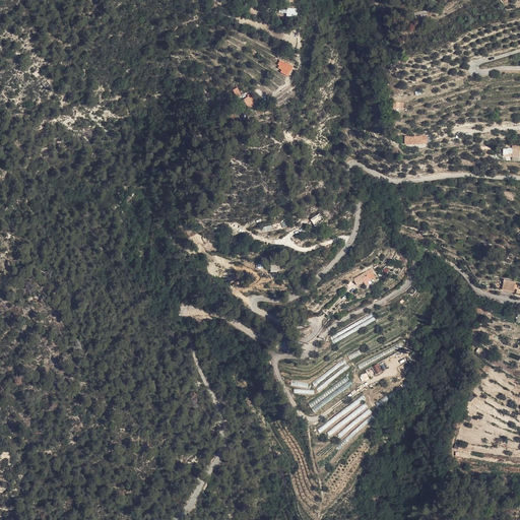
[(297,16),(297,7),(279,8),(279,13),(286,13),(286,16),(297,16)]
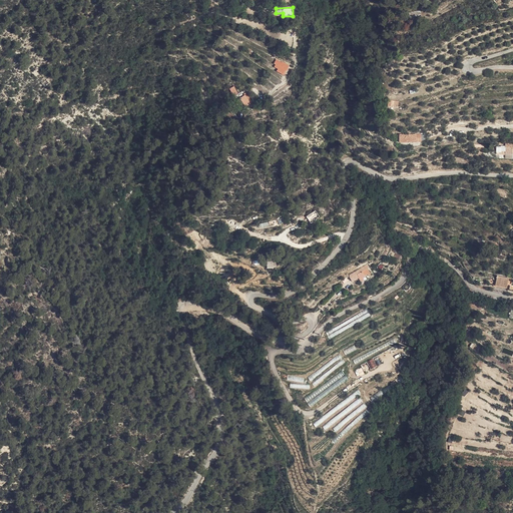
[(272,68),(284,75),(290,65),(277,59),(272,68)]
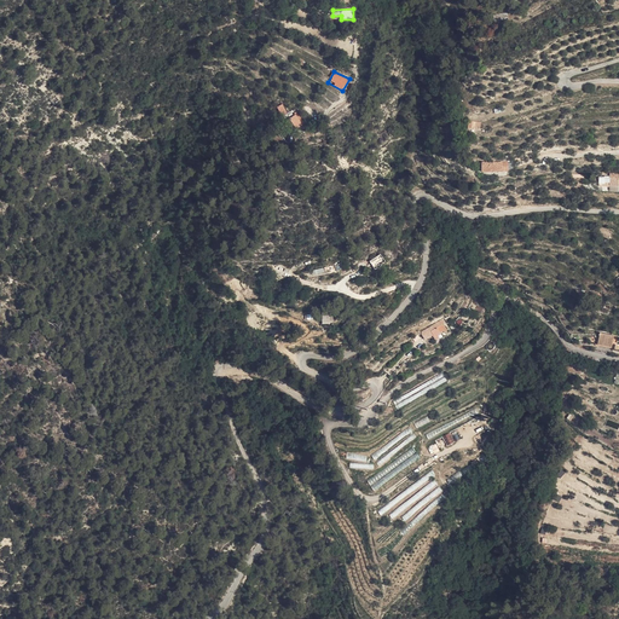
[(394,80),(393,86),(406,91),(408,84),(394,80)]
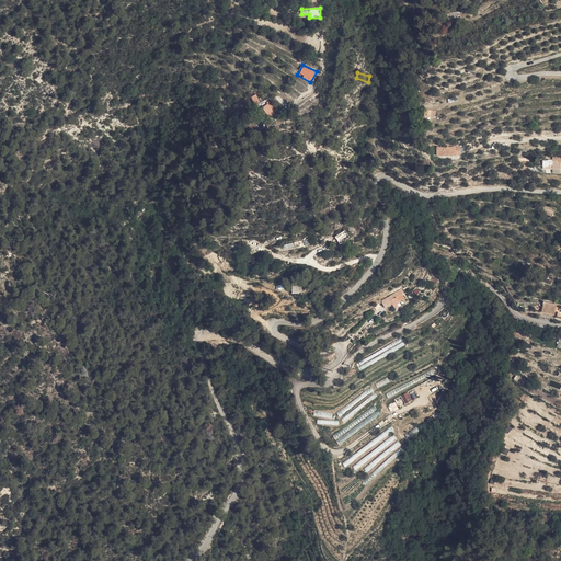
[(255,105),(261,102),(255,94),(251,96),(255,105)]
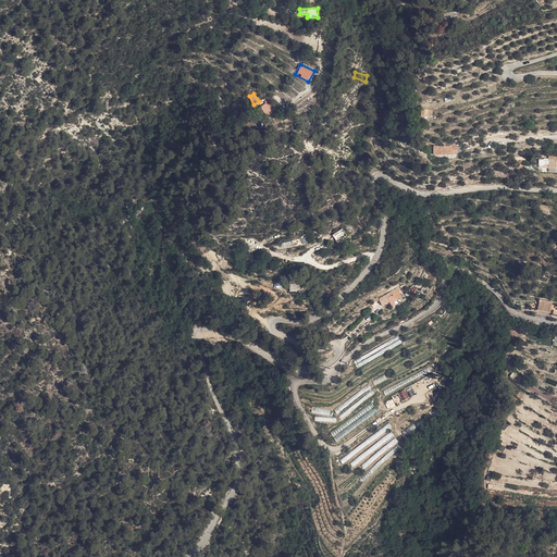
[(265,98),(261,101),(267,109),(271,106),(265,98)]
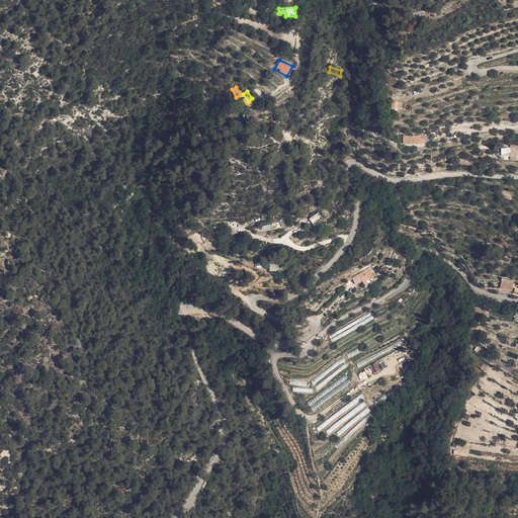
[(510,156),(510,147),(501,148),(501,156),(510,156)]
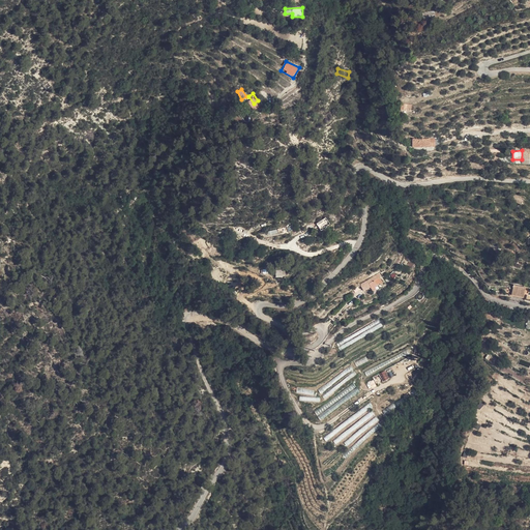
[(320,217),(315,222),(320,231),(326,226),(320,217)]
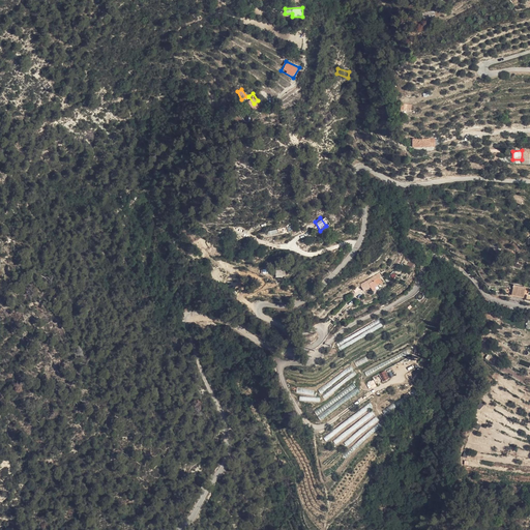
[(284,263),(281,264),(281,265),(274,266),(276,274),(282,273),(282,270),(282,267),(285,267),(284,263)]
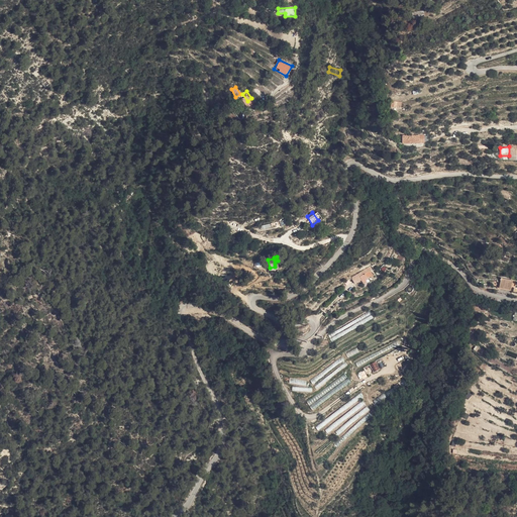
[(360,282),(363,280),(369,276),(369,275),(370,275),(368,271),(357,277),(360,282)]
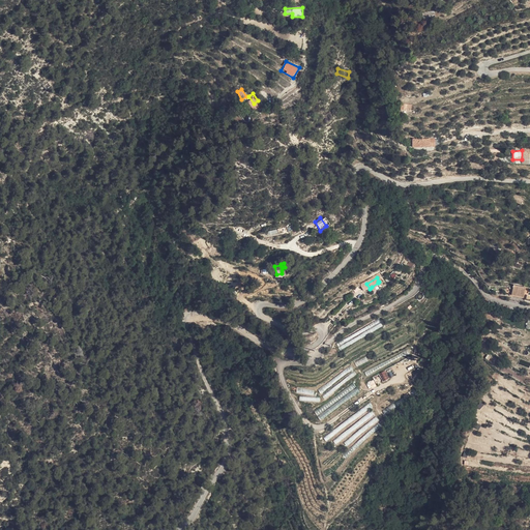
[(508,299),(521,301),(523,293),(510,290),(508,299)]
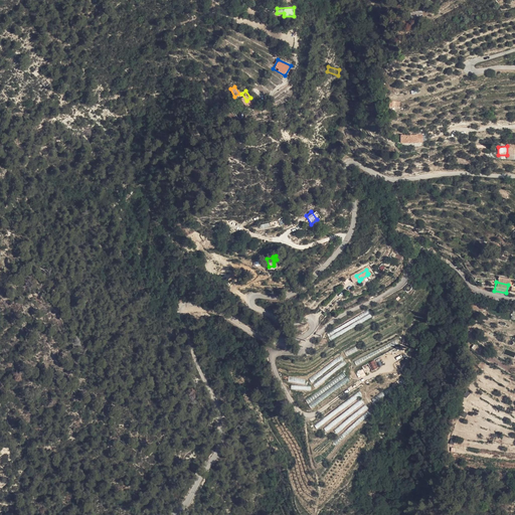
[(368,362),(372,370),(379,366),(375,359),(368,362)]
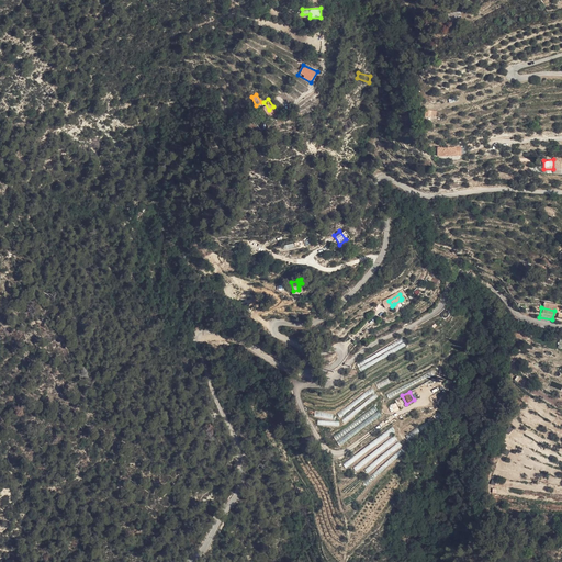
[(315,411),(314,416),(333,419),(334,414),(315,411)]
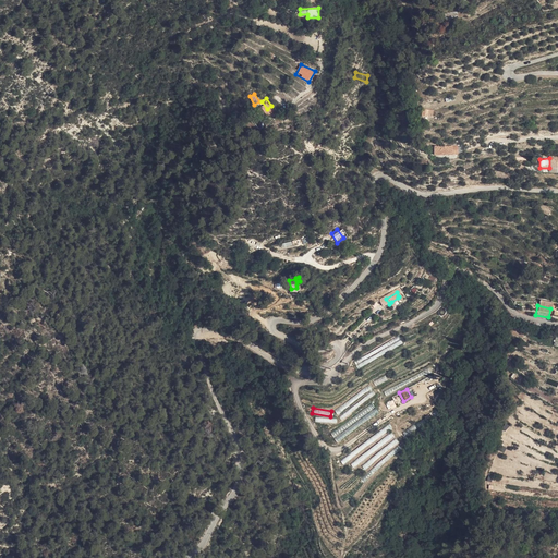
[(390,425),(340,460),(343,464),(393,429),(390,425)]
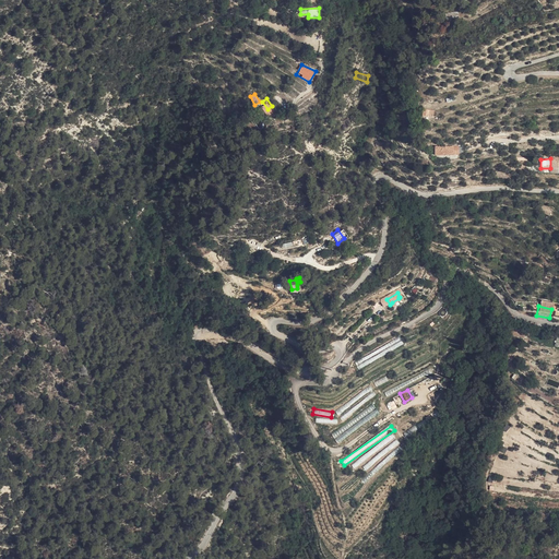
[(403,432),(405,438),(418,431),(416,426),(403,432)]
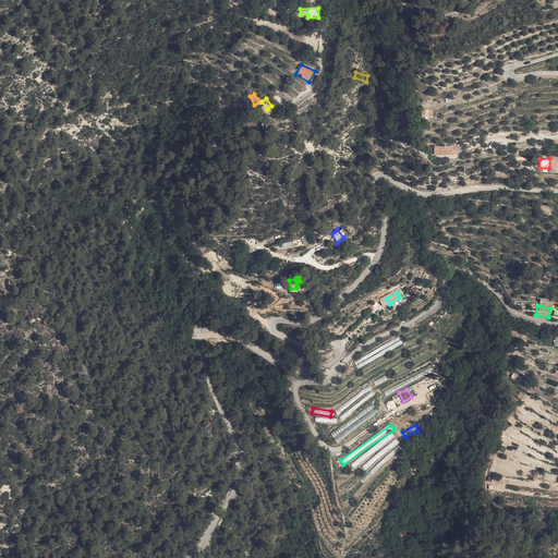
[(391,434),(350,463),(353,468),(395,437),(391,434)]
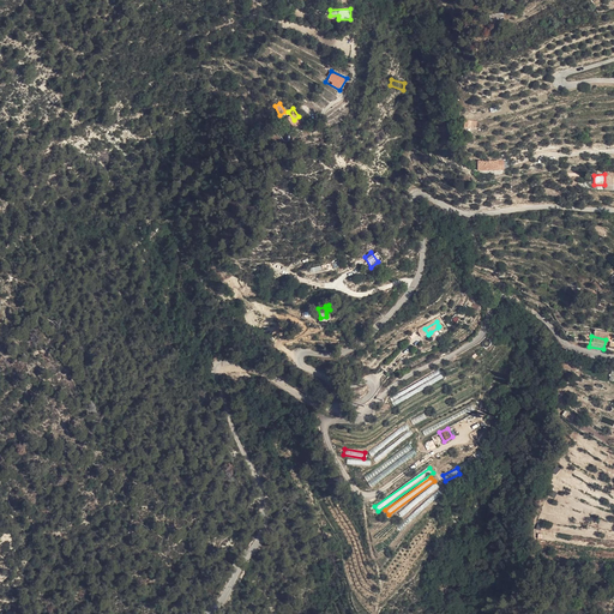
[(437,483),(397,511),(401,516),(439,488),(437,483)]
